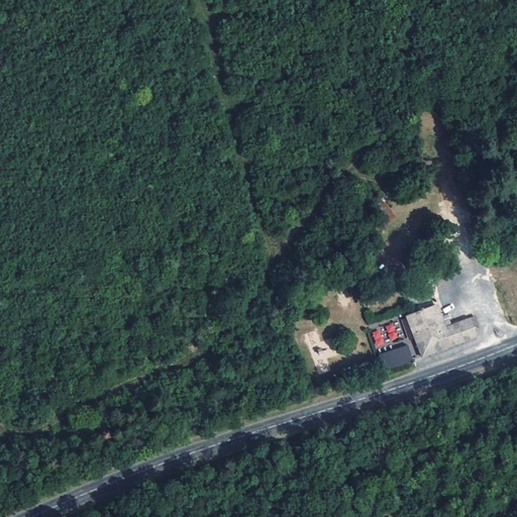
[(384,210),(388,220),(395,217),(390,207),(384,210)]
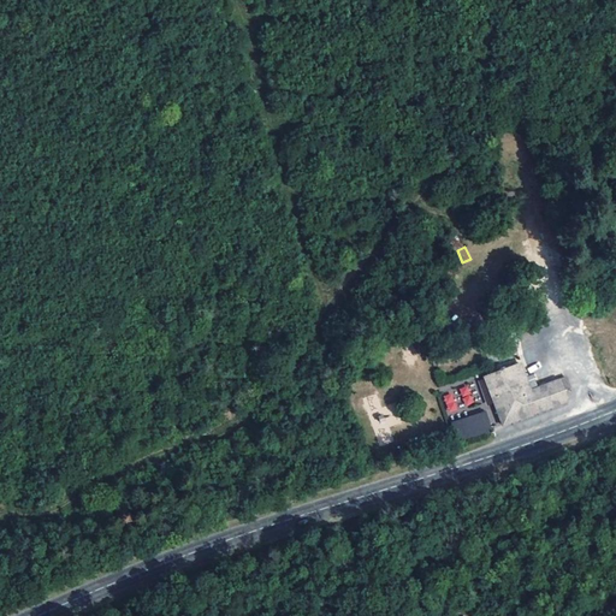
[(532,415),(569,402),(564,390),(572,388),(567,375),(531,389),(521,362),(487,374),(483,375),(502,427),(532,415)]
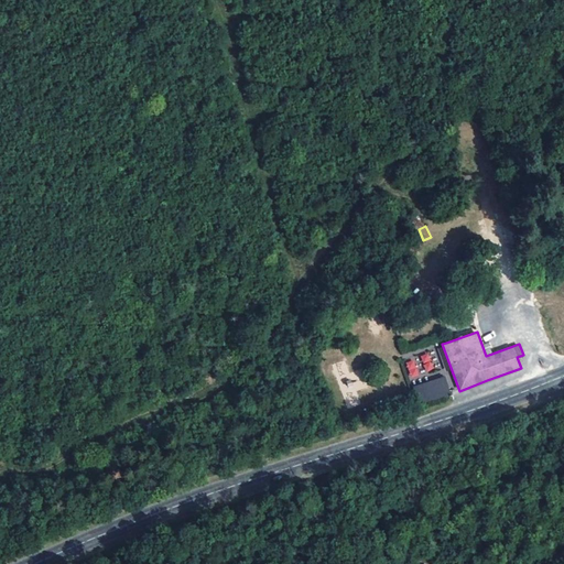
[(430,351),(420,355),(425,371),(435,369),(430,351)]
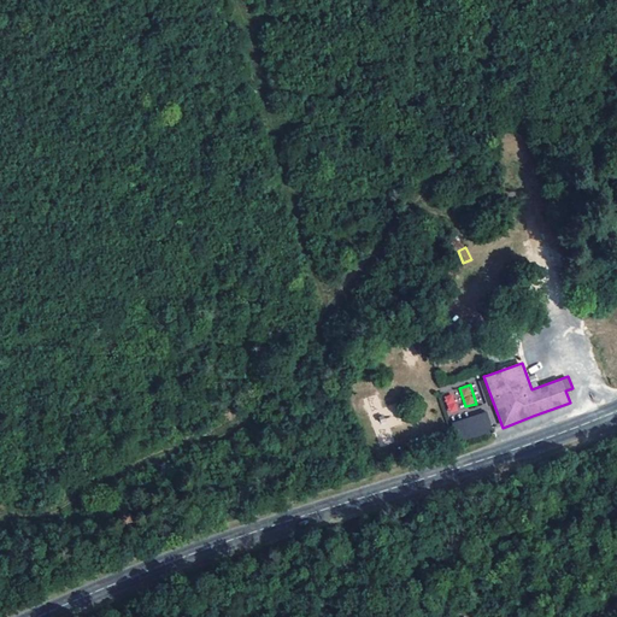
[(445,397),(450,413),(458,411),(453,394),(445,397)]
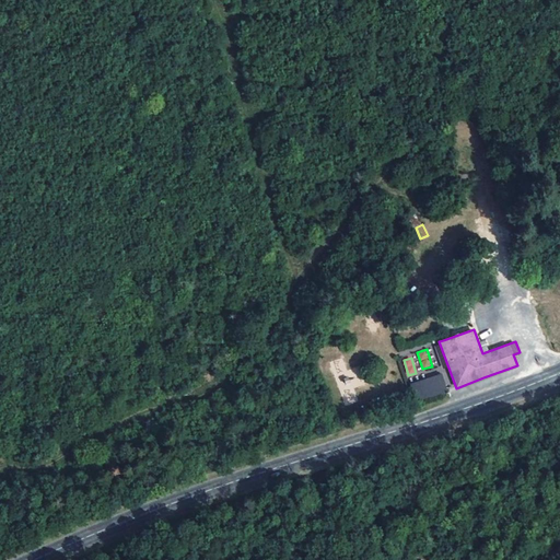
[(441,373),(411,383),(418,401),(447,392),(441,373)]
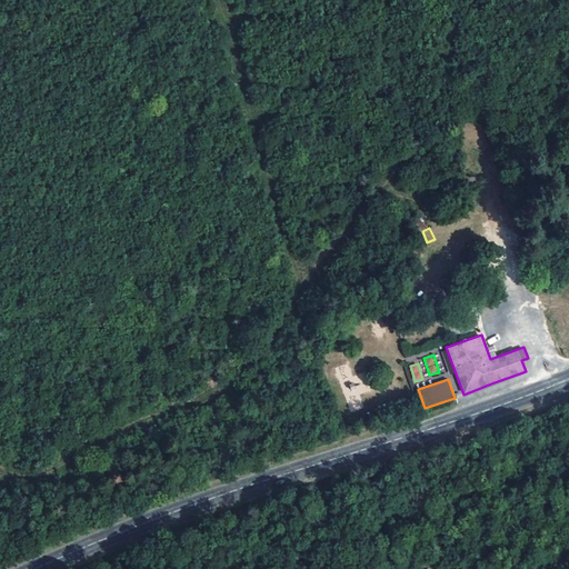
[(362,409),(359,393),(363,392),(362,383),(343,387),(348,411),(362,409)]
